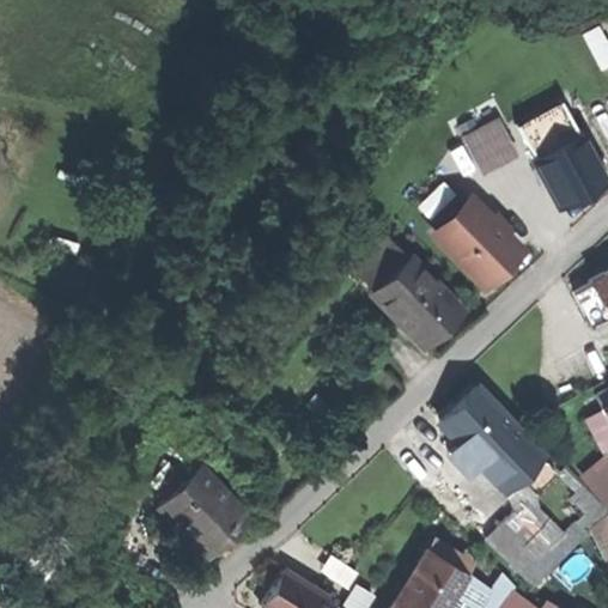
[(607,43),(600,30),(584,38),(601,67),(607,64),(607,43)]
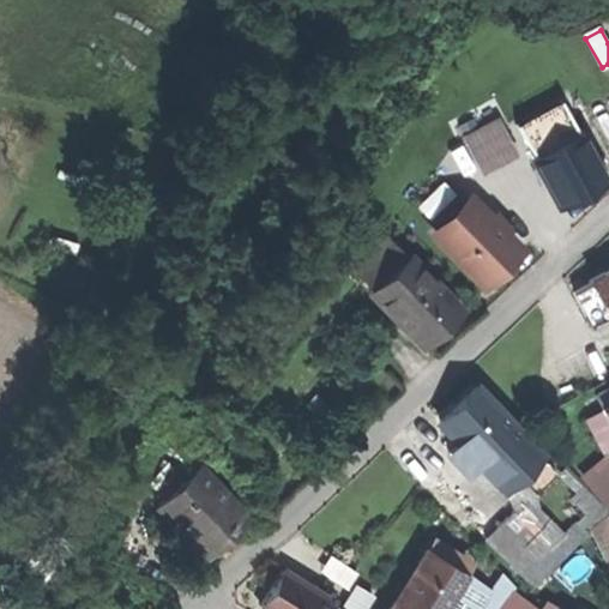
[(518,128),(562,206),(606,182),(568,114),(549,126),(543,115),(518,128)]
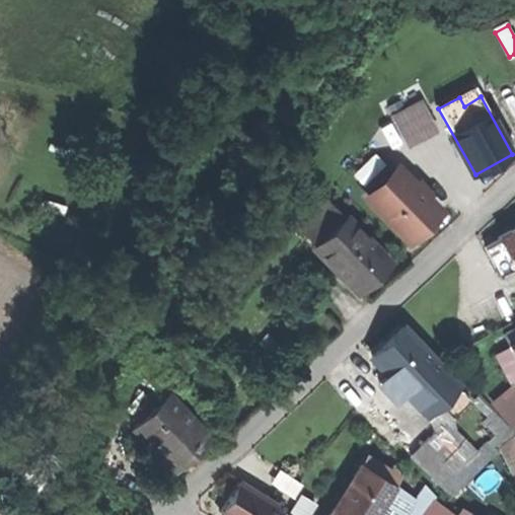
[(424,102),(394,118),(410,147),(439,132),(424,102)]
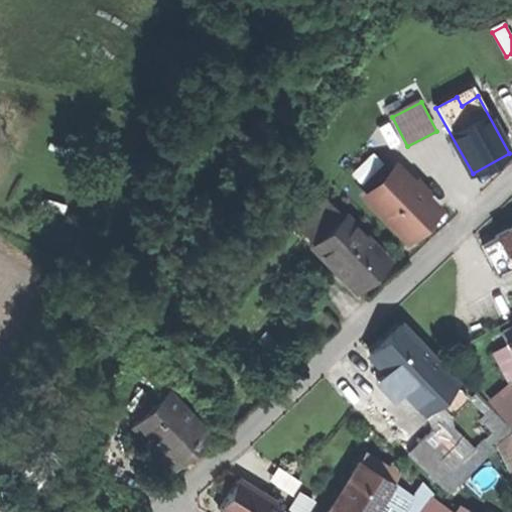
[(370,201),(408,240),(437,211),(399,171),(370,201)]
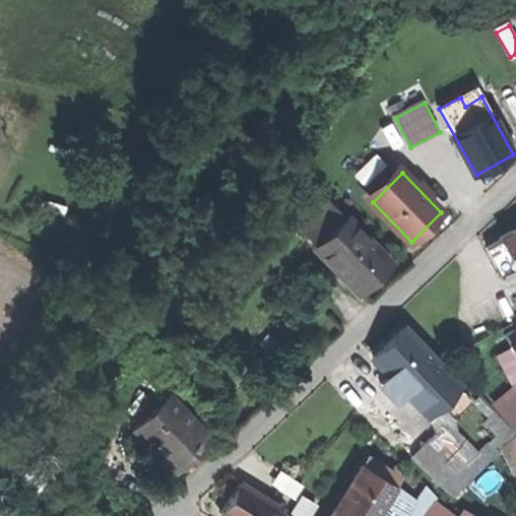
[(336,208),(329,203),(304,233),(319,247),(346,219),(336,208)]
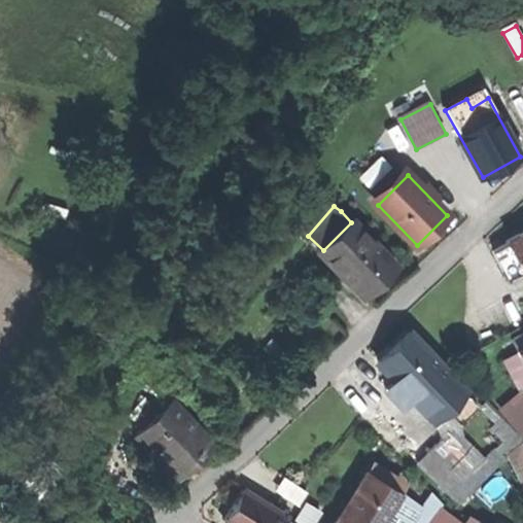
[(368,301),(399,270),(352,222),(351,222),(323,250),(320,253),(368,301)]
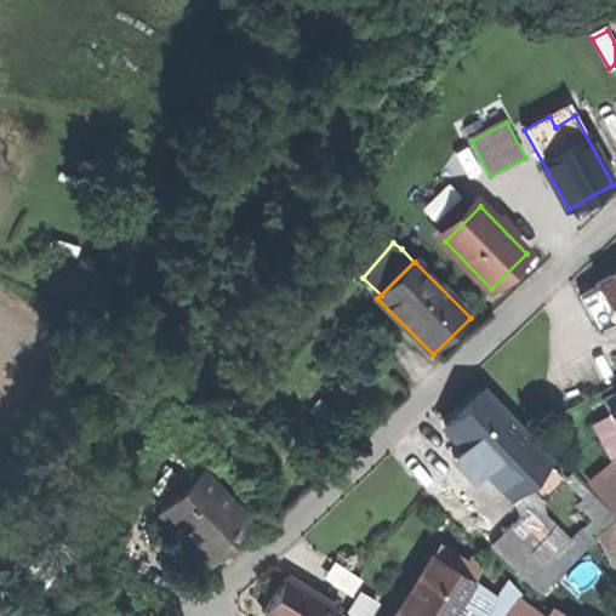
[(615,318),(615,278),(599,287),(600,290),(615,318)]
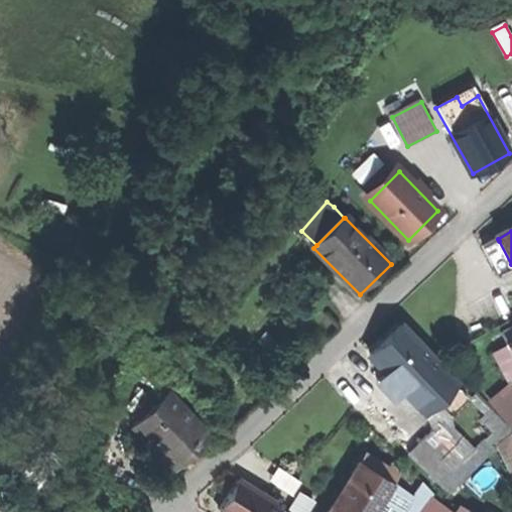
[(499,241),(484,248),(497,272),(511,264),(499,241)]
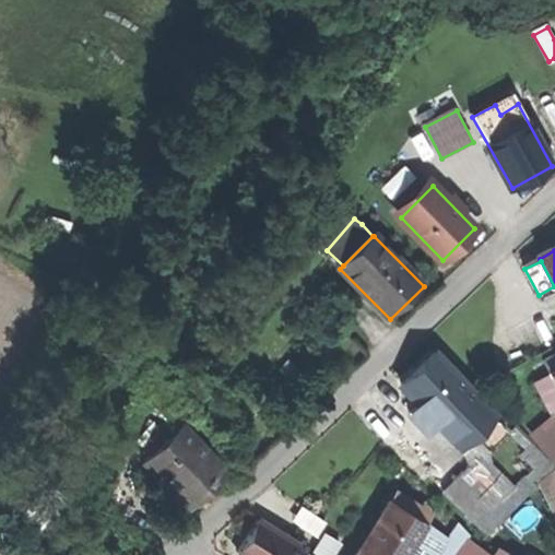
[(554,325),(548,315),(534,322),(547,347),(548,350),(554,346),(554,325)]
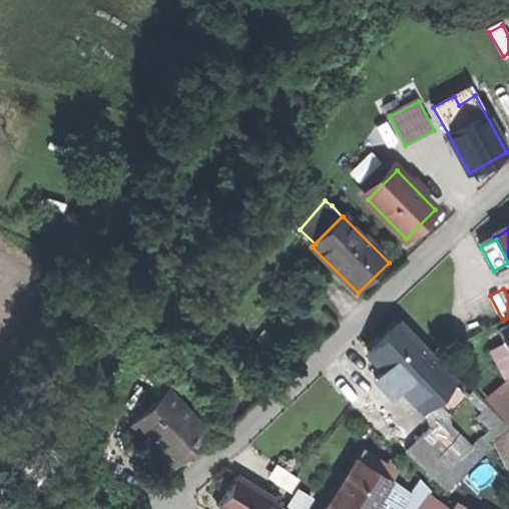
[(400,327),(371,355),(422,408),(433,397),(451,381),(400,327)]
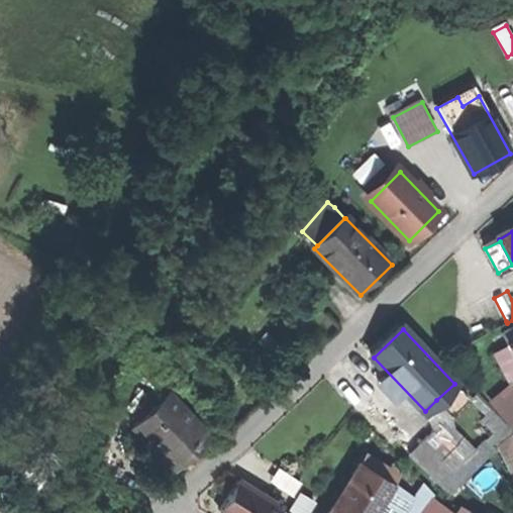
[(512,329),(504,334),(510,345),(512,344),(512,329)]
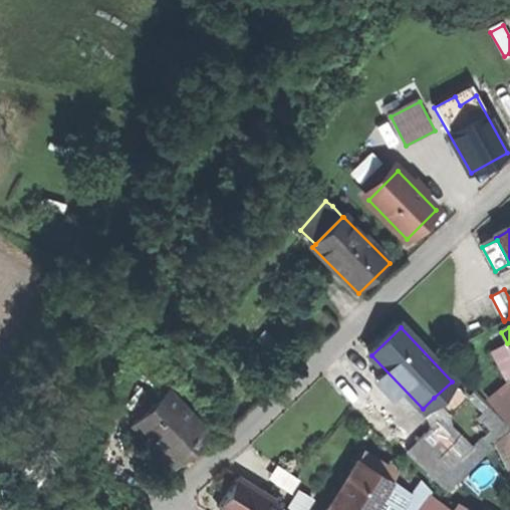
[(144,334),(122,356),(163,397),(167,394),(169,395),(186,376),(144,334)]
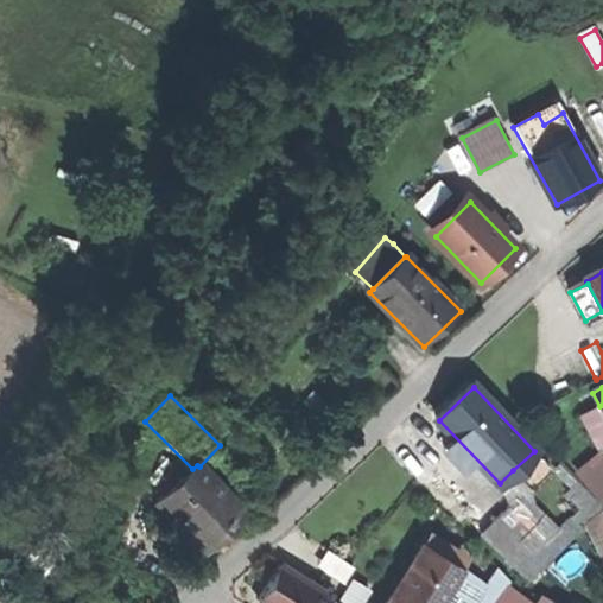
[(513,470),(532,490),(553,470),(534,451),(513,470)]
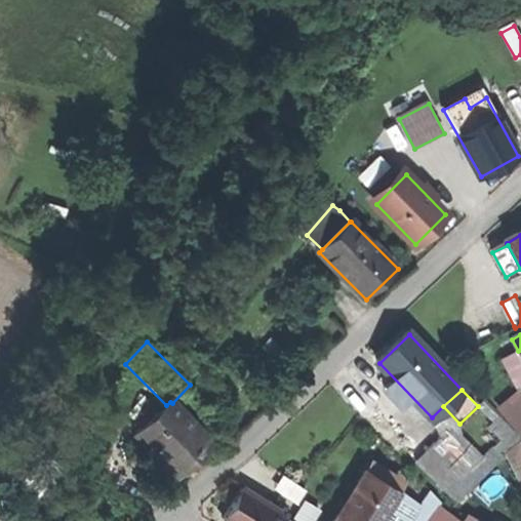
[(159,464),(176,482),(214,445),(172,403),(170,402),(166,405),(137,435),(163,459),(159,464)]
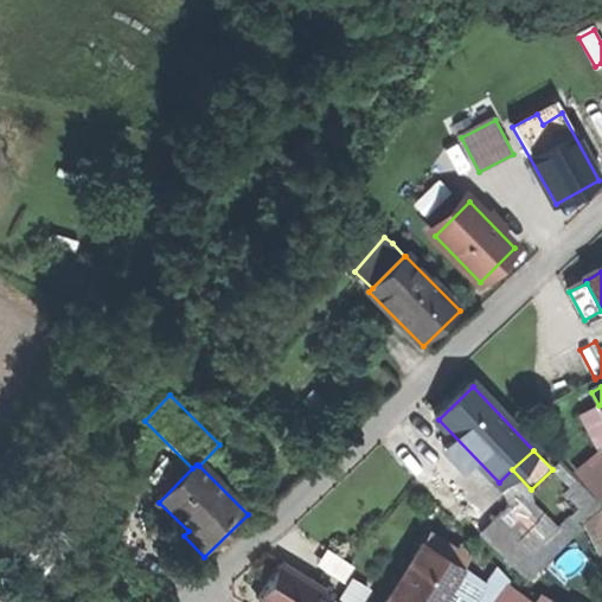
[(601,465),(584,479),(601,499),(601,465)]
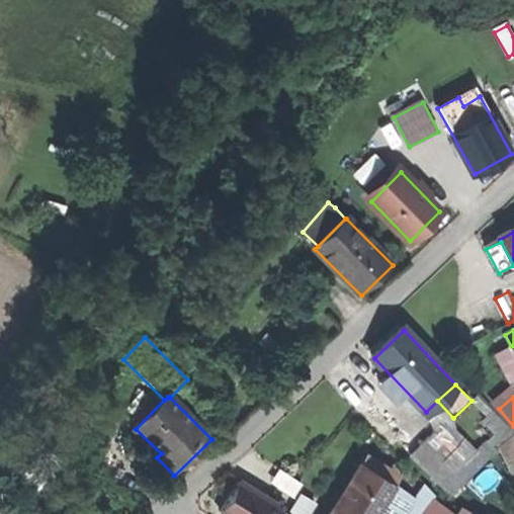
[(437,432),(410,457),(441,488),(477,450),(457,431),(447,442),(437,432)]
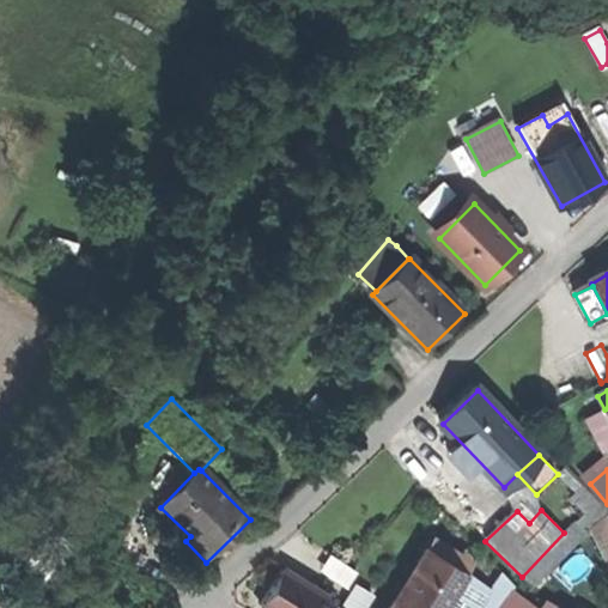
[(427,551),(391,607),(448,607),(464,583),(468,576),(427,551)]
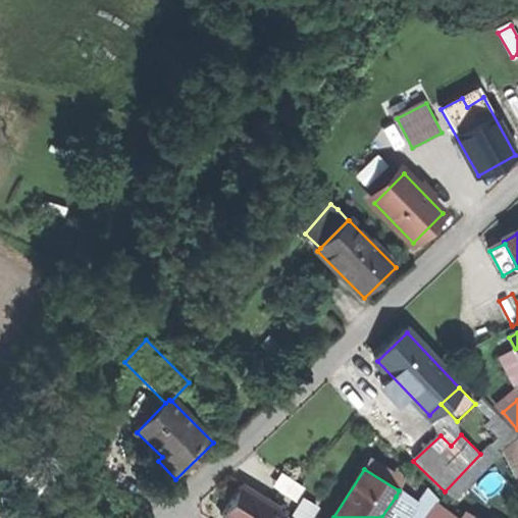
[(285,475),(275,489),(299,503),(307,488),(285,475)]
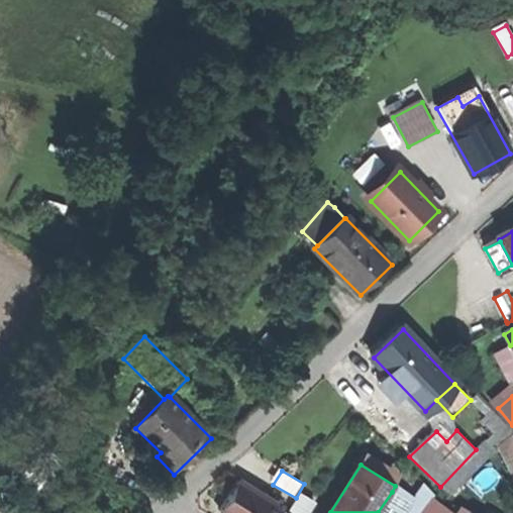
[(240,484),(222,512),(283,512),(283,511),(240,484)]
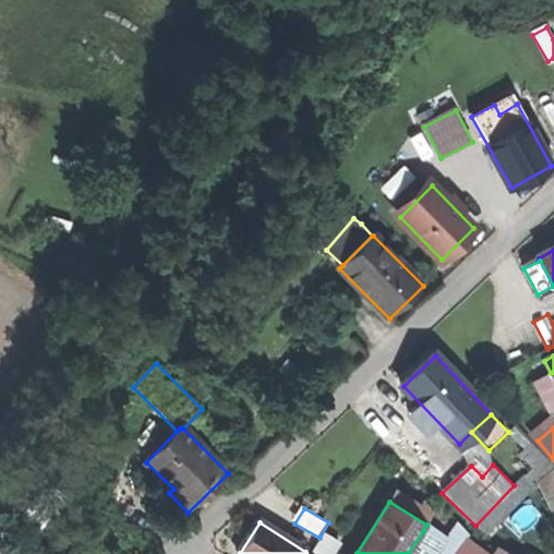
[(423,531),(408,553),(441,553),(447,544),(423,531)]
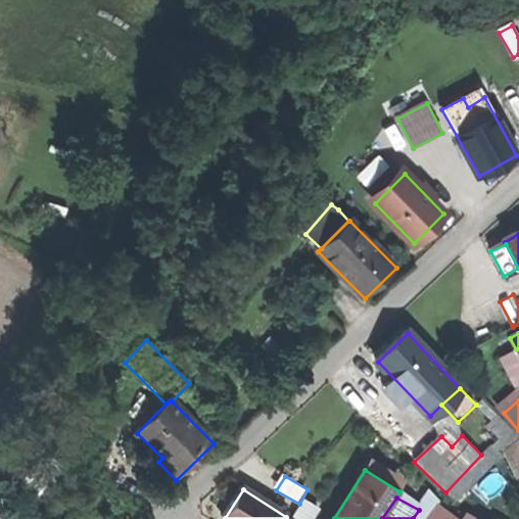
[(470,518),(468,517),(467,518),(458,518),(438,505),(427,518),(470,518)]
